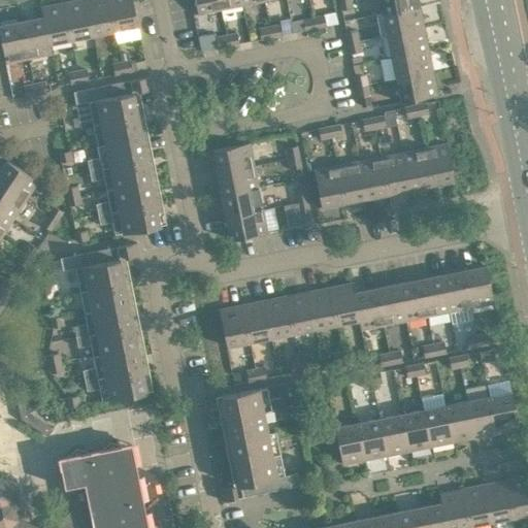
[(74,0),(64,2),(71,39),(93,35),(86,0),(74,0)]
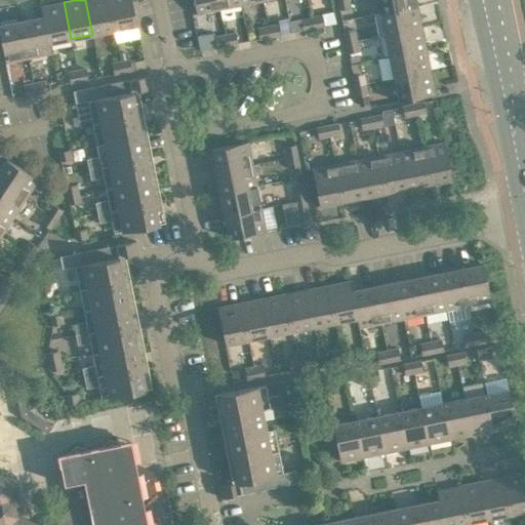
[(85,0),(92,35),(115,31),(108,0),(85,0)]
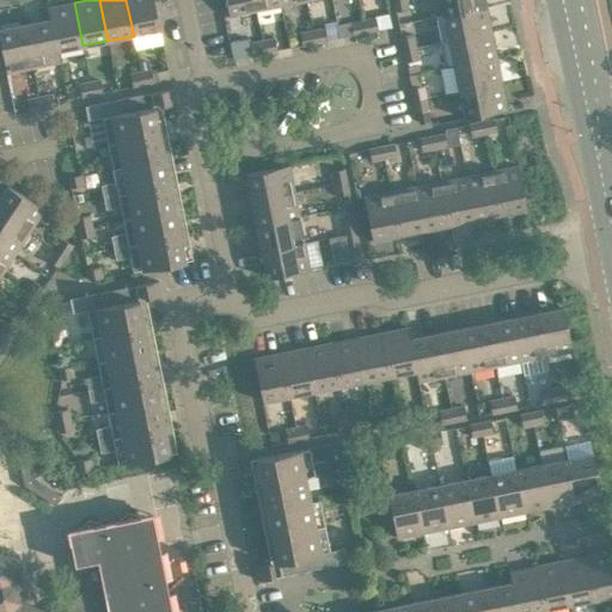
[(160,30),(153,0),(126,0),(134,36),(160,30)]
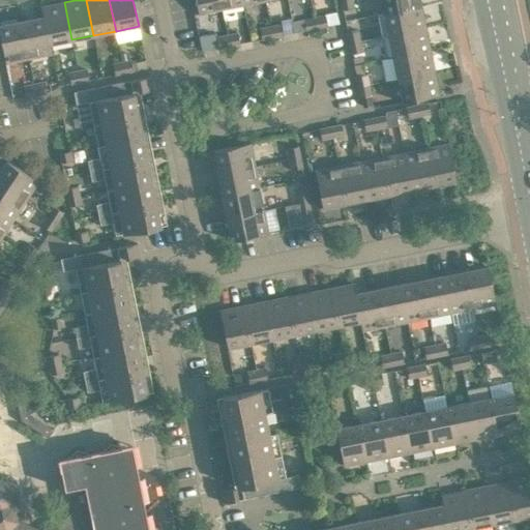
[(196,0),(199,13),(222,9),(219,0),(196,0)]
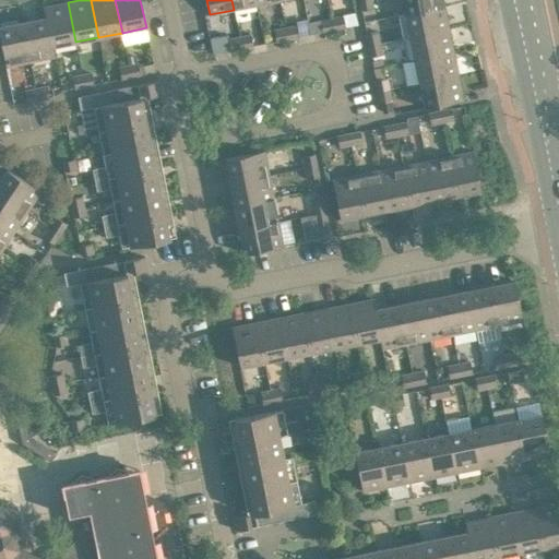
[(232,0),(234,10),(257,6),(256,0),(232,0)]
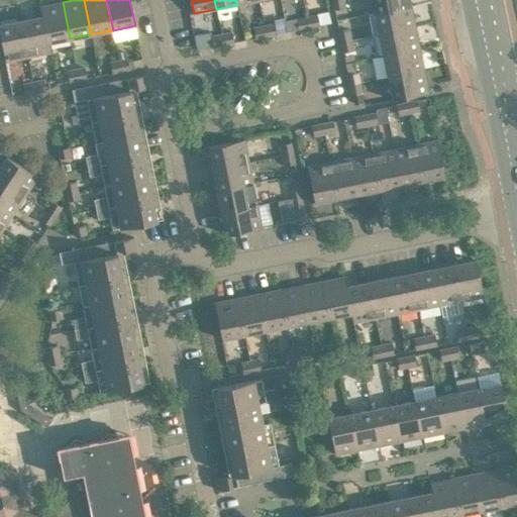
[(332,0),(335,10),(345,8),(343,0),(332,0)]
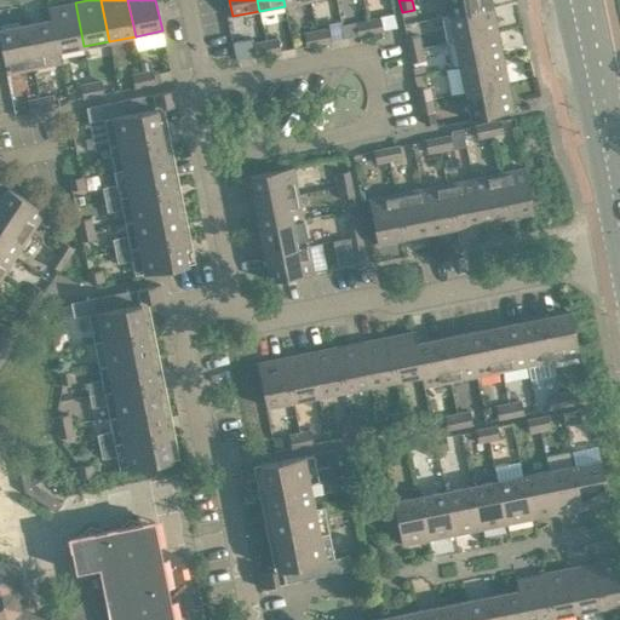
[(446,0),(449,16),(493,7),(491,0),(446,0)]
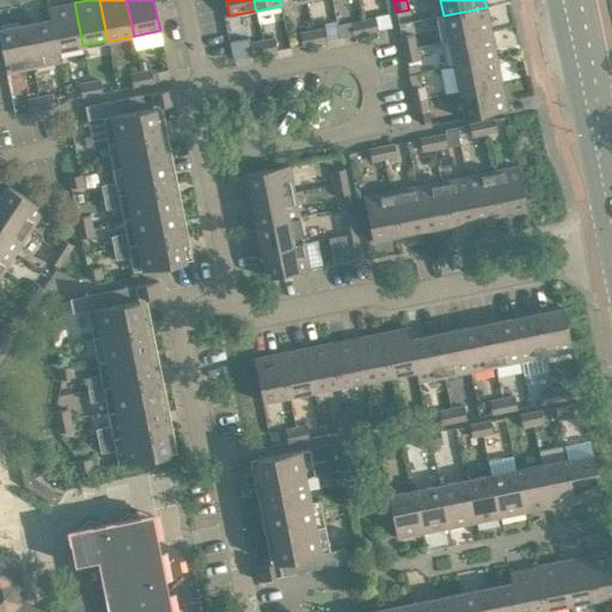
[(48,8),(50,19),(57,51),(57,50),(83,46),(74,2),(48,8)]
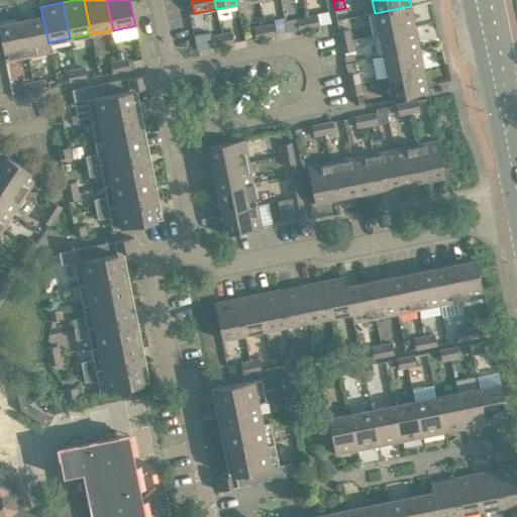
[(411,6),(375,13),(379,34),(415,27),(411,6)]
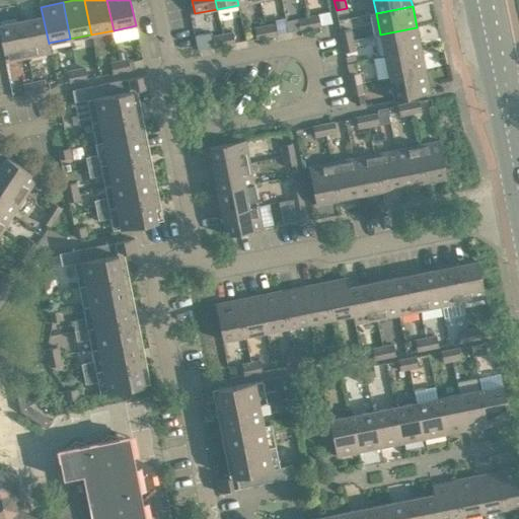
[(330,11),(318,13),(321,25),(332,23),(330,11)]
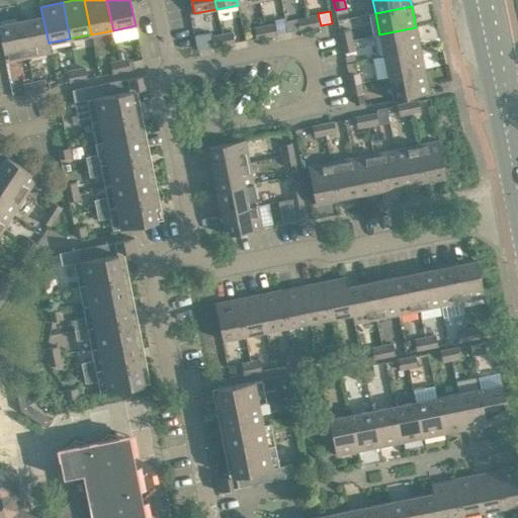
[(321,25),(319,15),(308,17),(310,27),(321,25)]
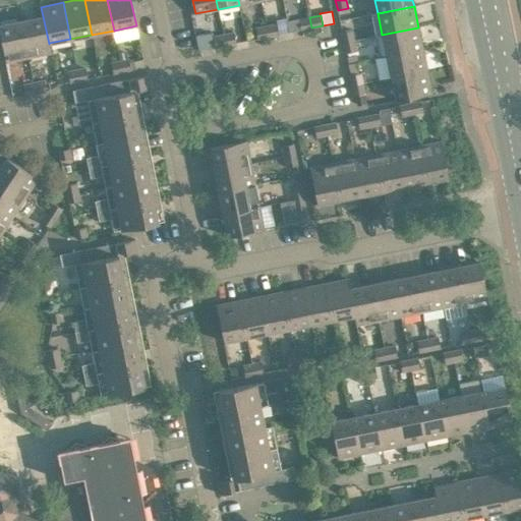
[(51,53),(49,43),(49,44),(43,16),(21,20),(29,57),(51,53)]
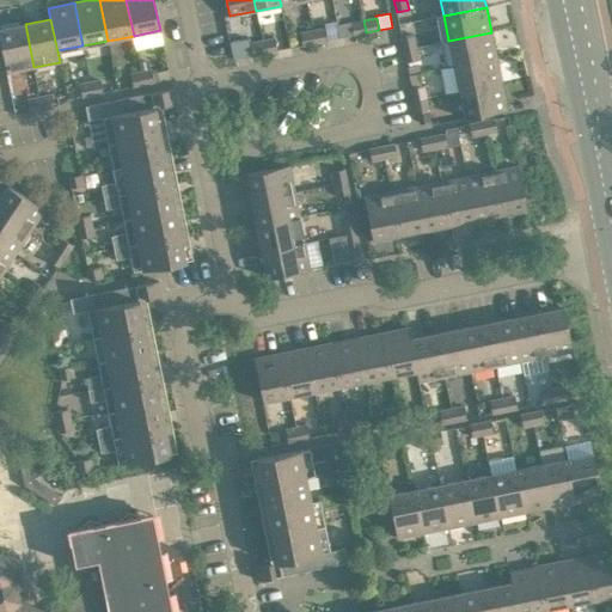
[(350,23),(353,35),(366,32),(363,20),(350,23)]
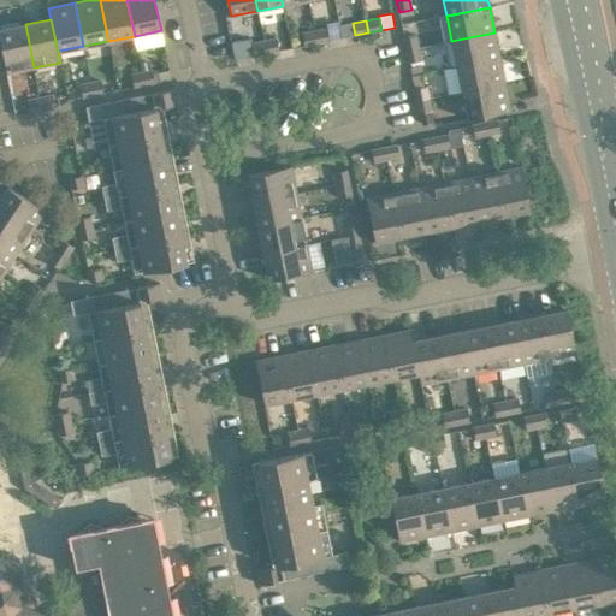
[(0,29),(0,40),(6,73),(34,67),(25,24),(0,29)]
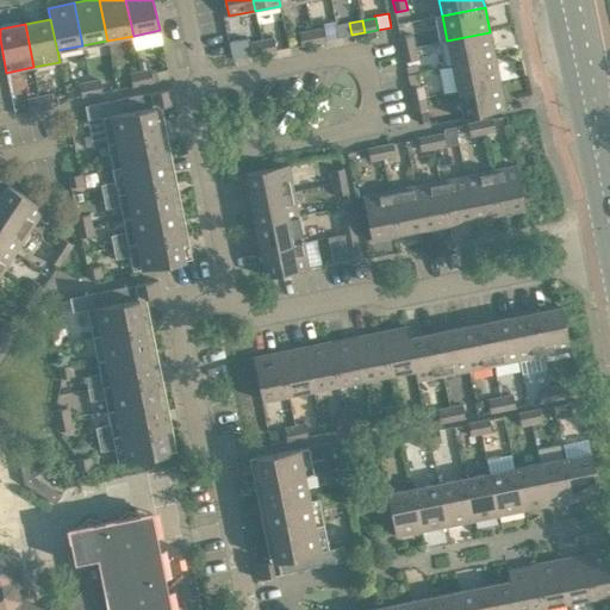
[(327,41),(324,29),(312,31),(315,43),(327,41)]
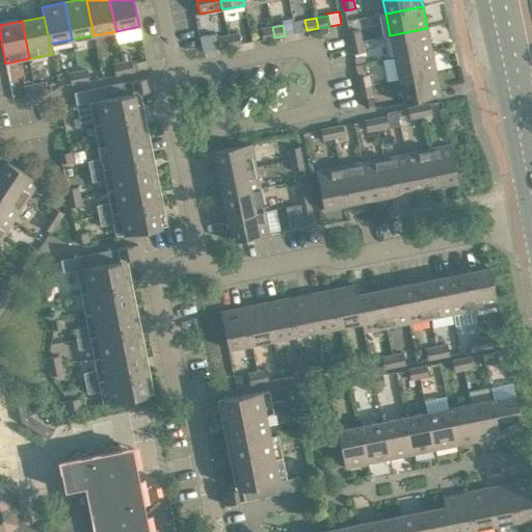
[(261,29),(263,40),(274,37),(272,27),(261,29)]
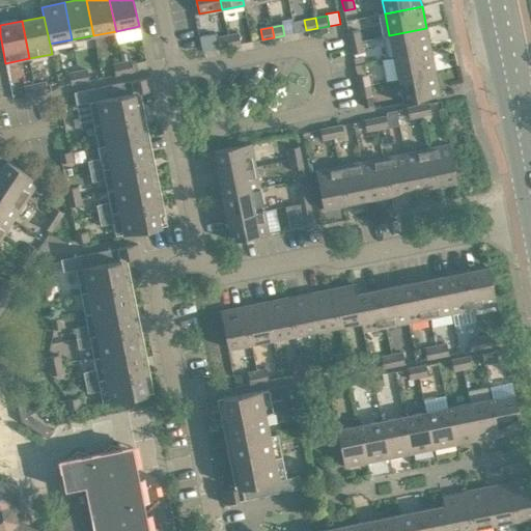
[(426,28),(389,35),(394,57),(431,50),(426,28)]
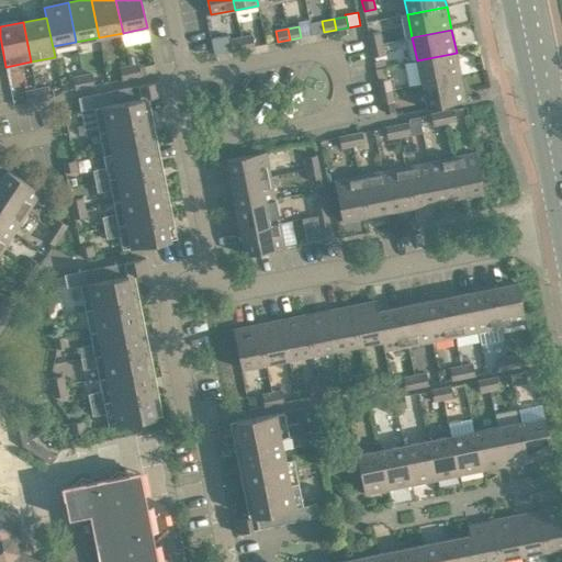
[(380,32),(369,34),(371,46),(382,44),(380,32)]
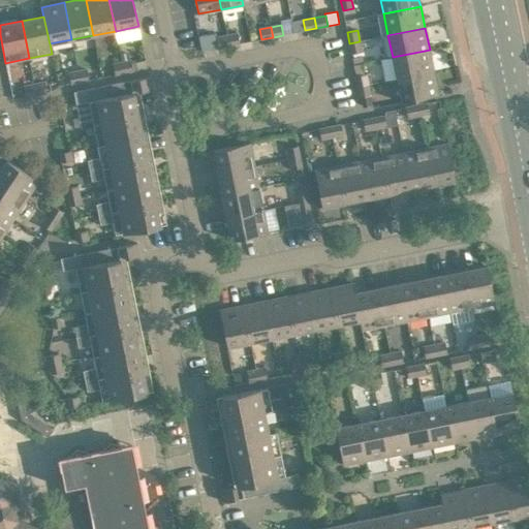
[(201,51),(218,48),(215,32),(198,35),(201,51)]
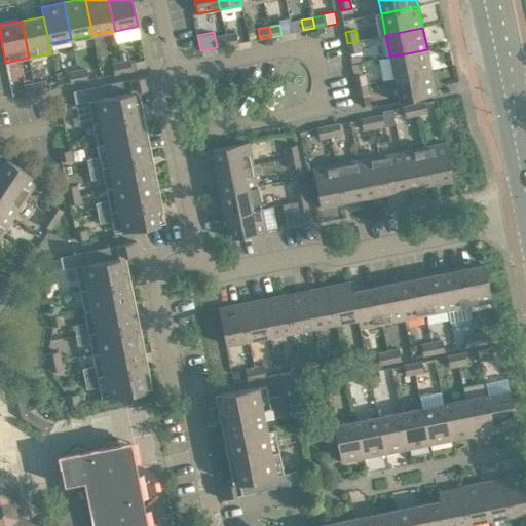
[(238,43),(236,33),(225,35),(227,45),(238,43)]
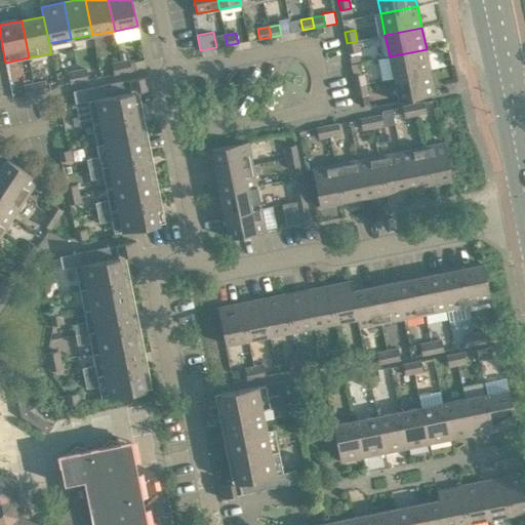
[(214,37),(216,47),(227,45),(225,35),(214,37)]
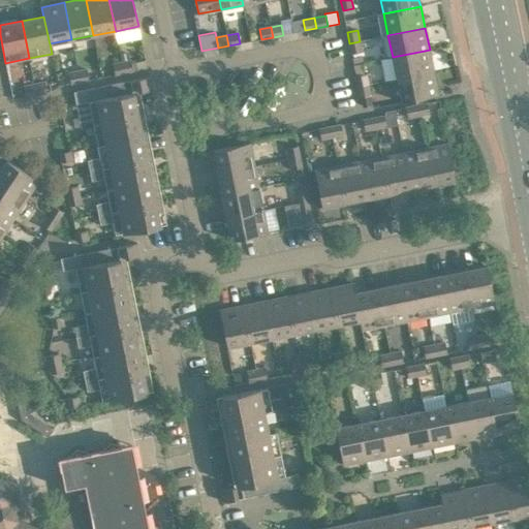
[(351,54),(362,52),(360,41),(349,43),(351,54)]
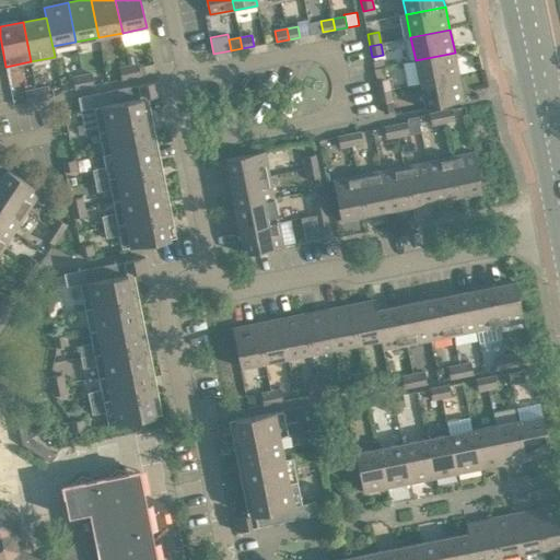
[(455,53),(416,60),(420,83),(459,76),(455,53)]
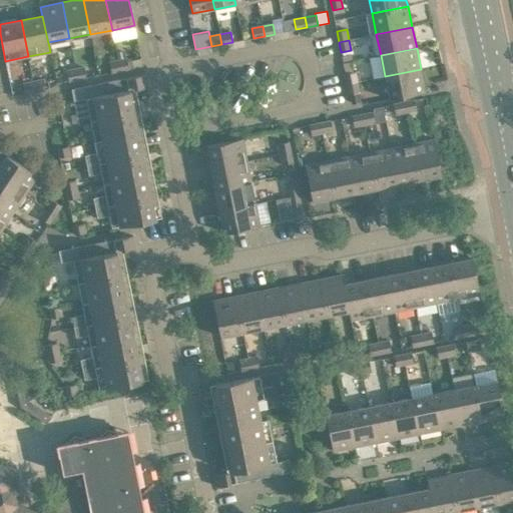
[(129,68),(127,58),(118,60),(120,70),(129,68)]
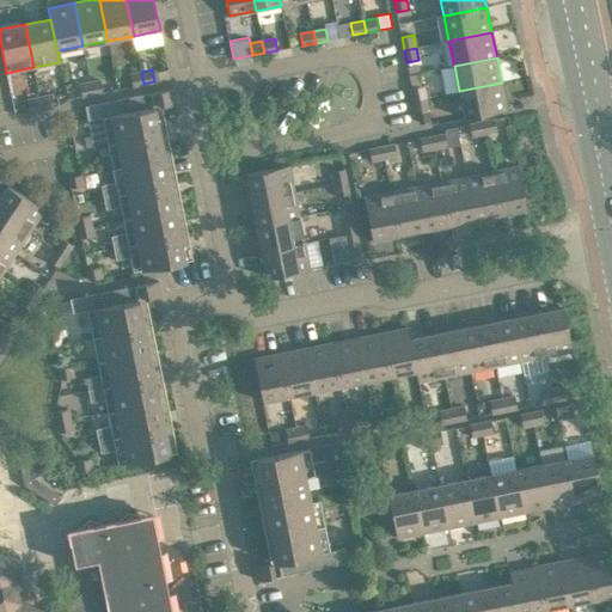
[(167,69),(157,72),(159,81),(170,79),(167,69)]
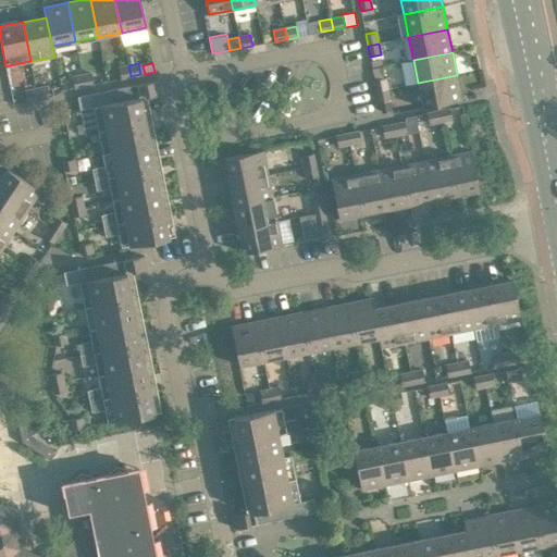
[(119,67),(121,78),(131,76),(128,65),(119,67)]
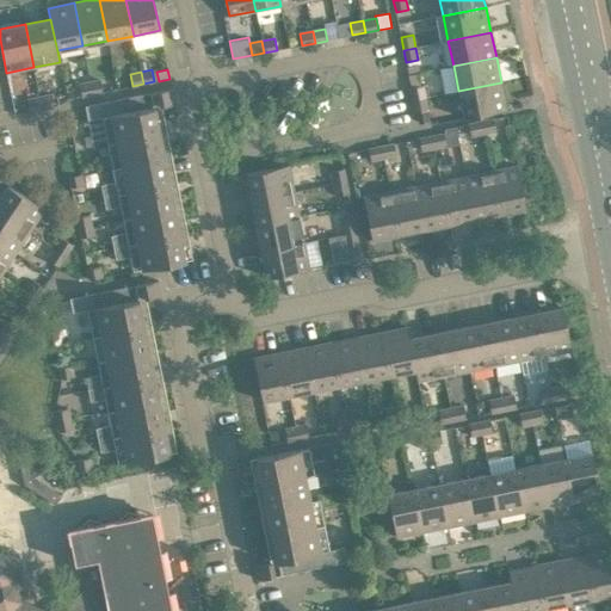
[(100,79),(90,81),(91,88),(92,94),(103,92),(102,86),(100,79)]
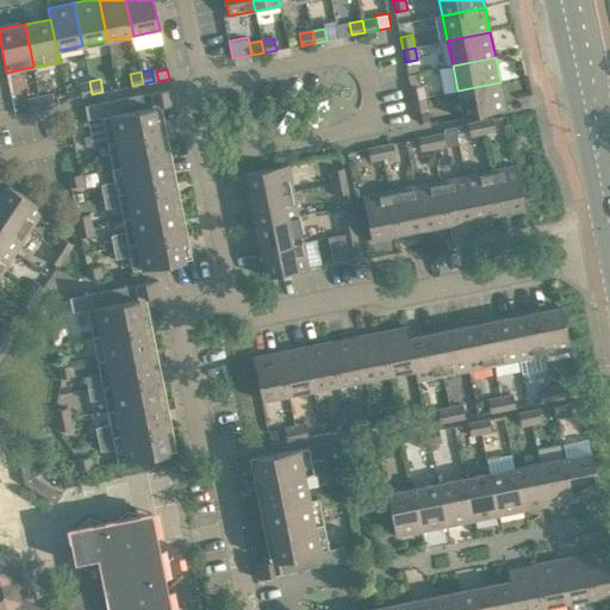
[(89,81),(79,82),(81,91),(82,95),(92,94),(91,88),(89,81)]
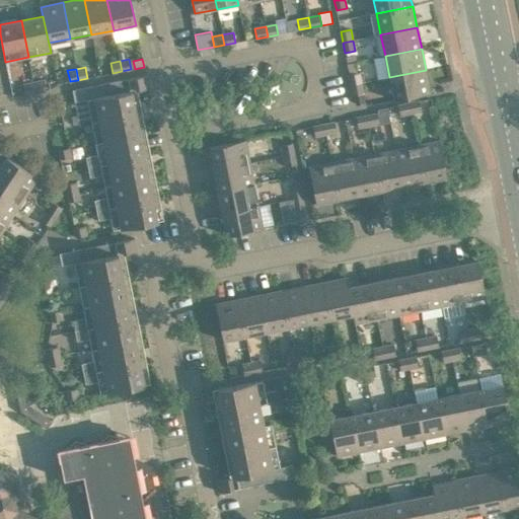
[(393,100),(430,92),(426,70),(389,77),(393,100)]
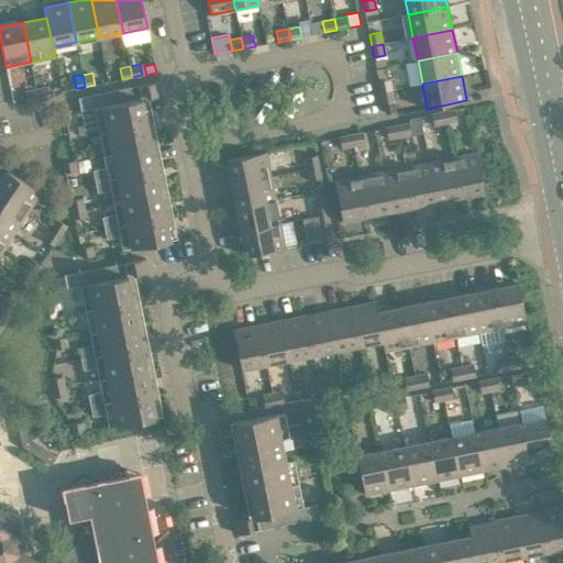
[(390,79),(379,81),(382,92),(393,90),(390,79)]
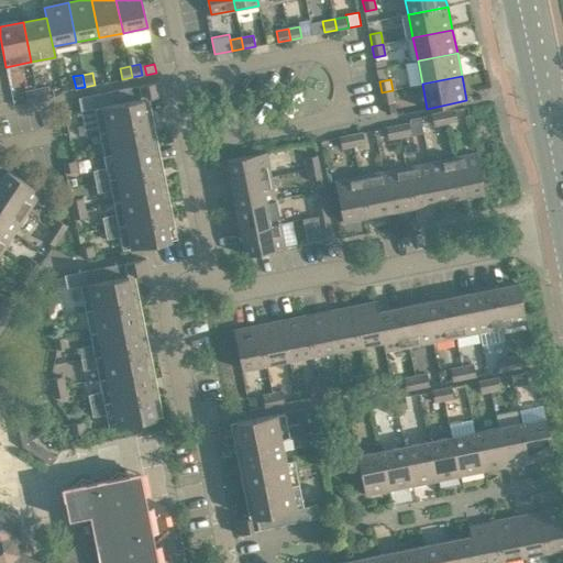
[(120,236),(123,250),(170,240),(142,99),(163,95),(161,81),(79,98),(81,111),(94,108),(106,167),(94,170),(98,192),(111,190),(116,214),(102,217),(107,239),(120,236)]
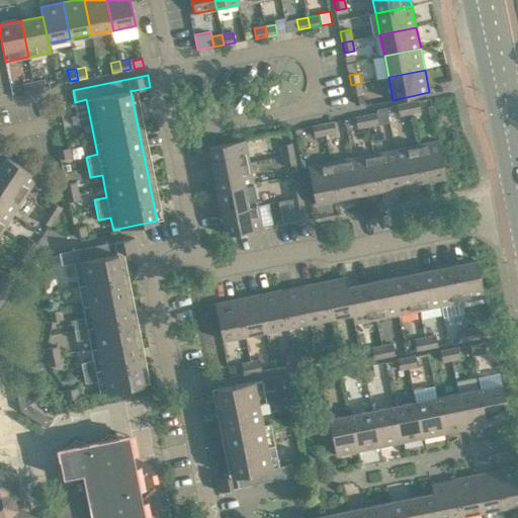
[(46,90),(44,80),(33,82),(35,92),(46,90)]
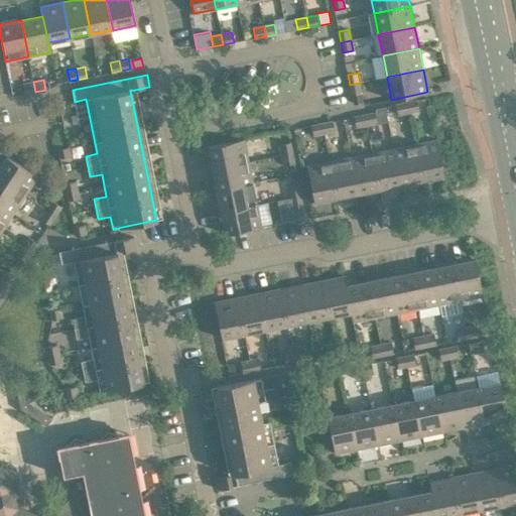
[(22,85),(24,95),(35,92),(33,82),(22,85)]
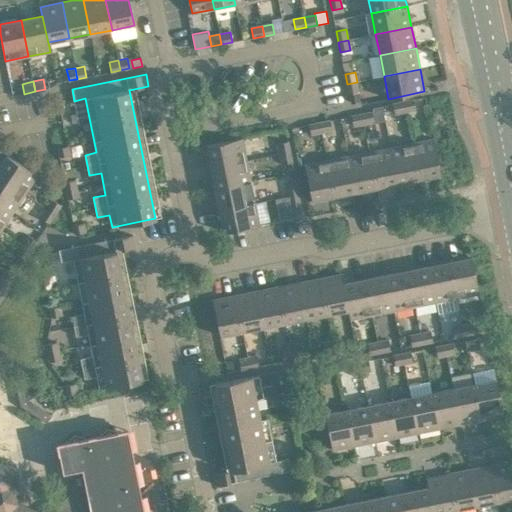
[(349,95),(359,93),(357,82),(347,84),(349,95)]
